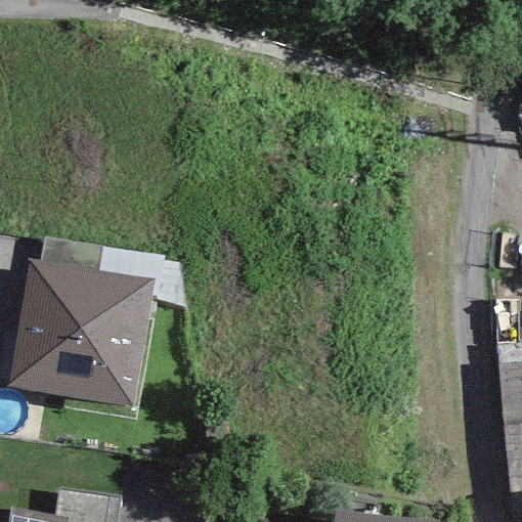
[(45,234),(41,259),(100,269),(104,245),(45,234)]
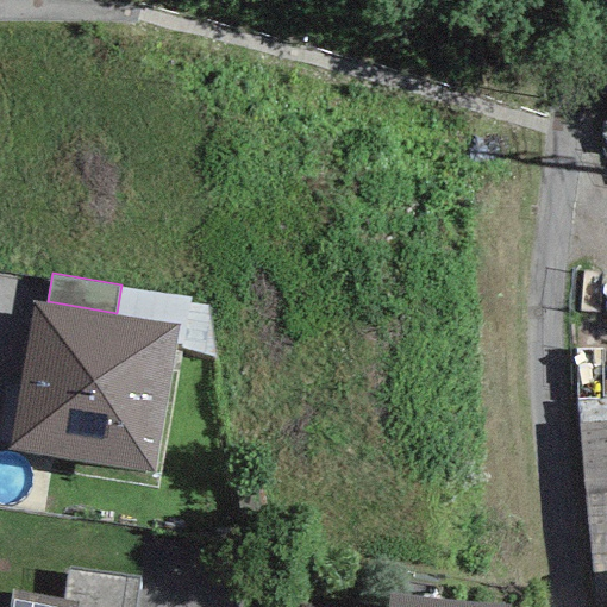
[(48,301),(35,299),(8,449),(156,474),(182,325),(117,313),(48,301)]
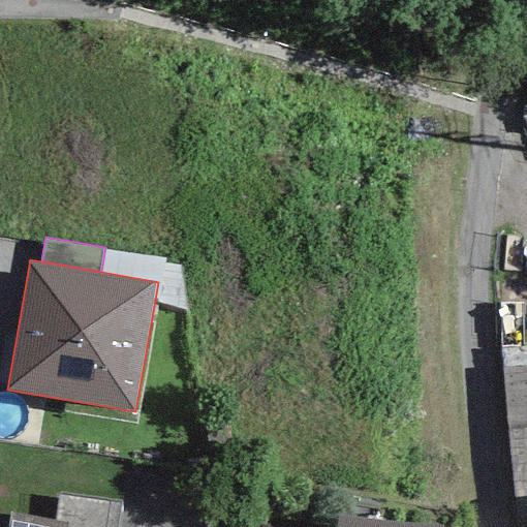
[(118,526),(122,501),(60,493),(56,522),(69,523),(68,526),(118,526)]
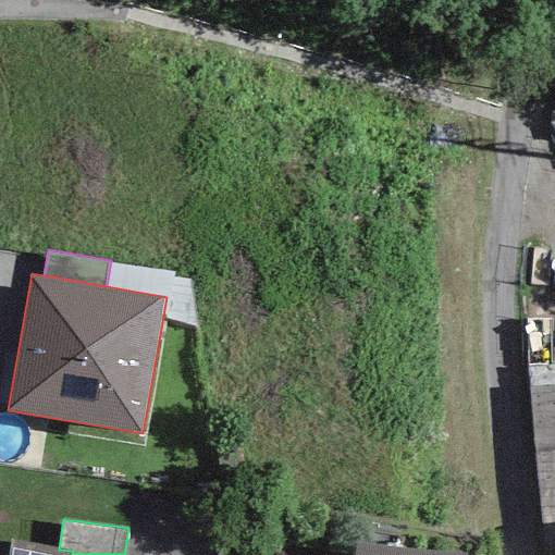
[(59,550),(0,540),(0,554),(72,554),(73,551),(59,550)]
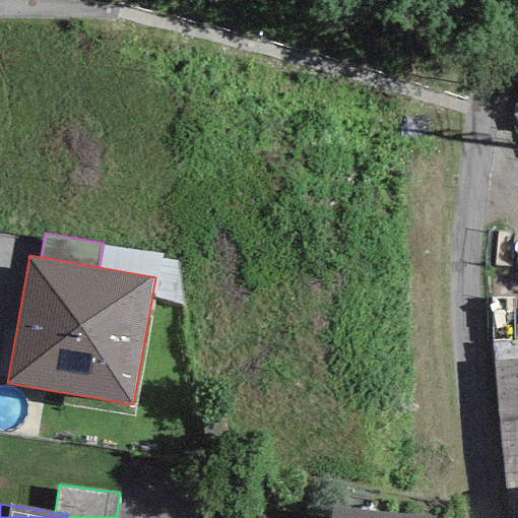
[(434,517),(435,517),(333,504),(331,517),(434,517)]
